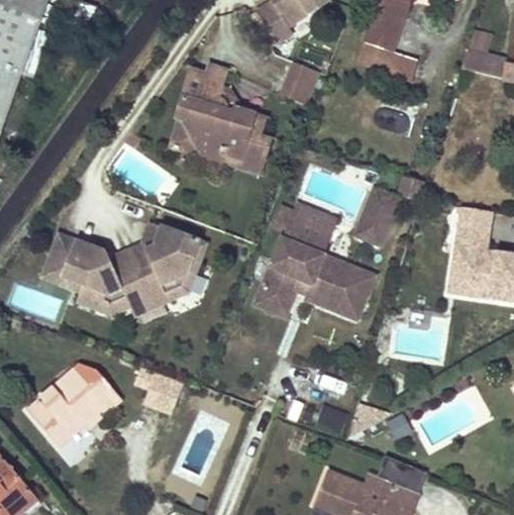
[(0,0),(0,132),(45,0),(0,0)]
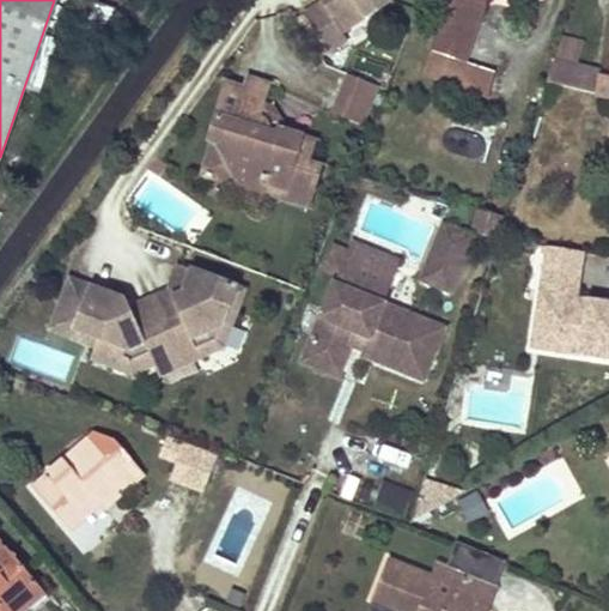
[(312,0),(308,2),(330,42),(348,31),(343,23),(382,0),(312,0)]
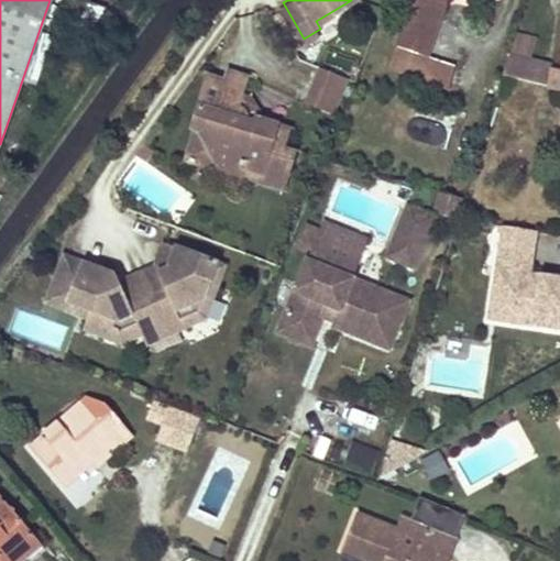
[(410,0),(398,41),(429,51),(447,0),(410,0)]
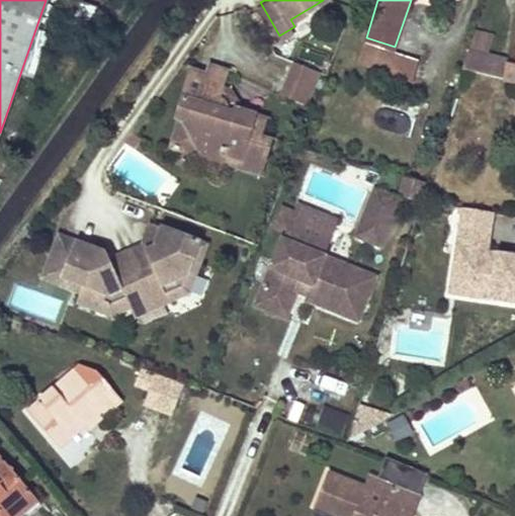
[(493,54),(497,32),(477,28),(469,71),(504,77),(508,57),(493,54)]
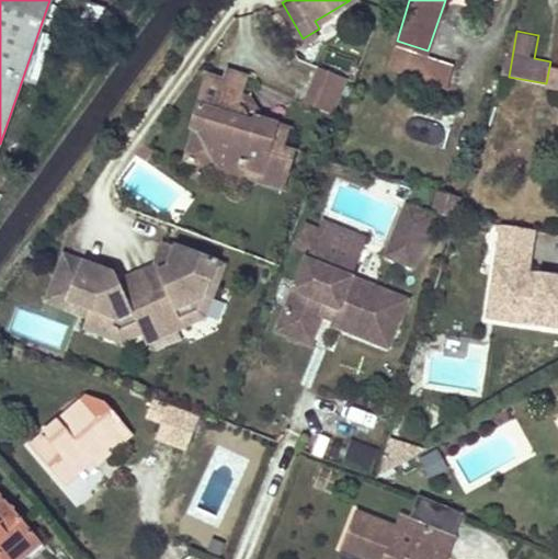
[(428,50),(397,41),(388,66),(447,84),(455,60),(428,50)]
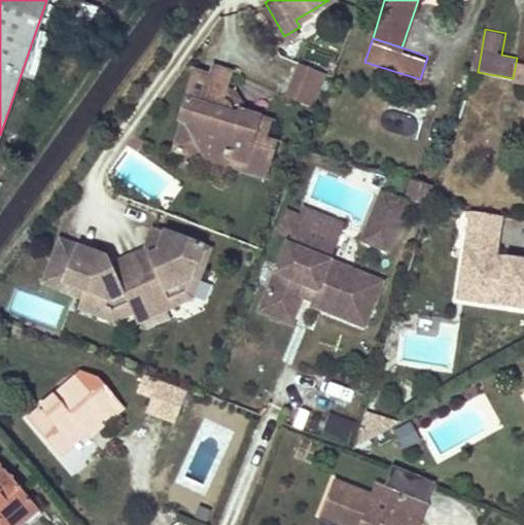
[(242,114),(244,106),(245,101),(239,91),(225,88),(231,69),(216,64),(213,74),(208,91),(228,98),(234,105),(232,110),(242,114)]
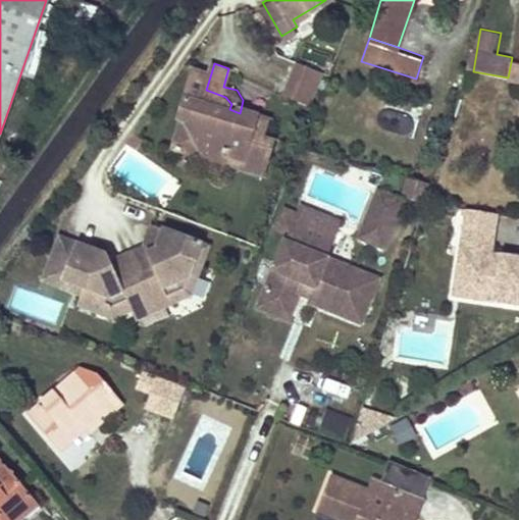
[(266,164),(270,150),(274,137),(266,133),(271,115),(242,105),(240,113),(229,109),(231,104),(225,97),(206,90),(211,73),(194,68),(178,117),(182,117),(187,119),(202,151),(201,154),(201,156),(224,163),(225,159),(241,164),(244,156),(266,164)]
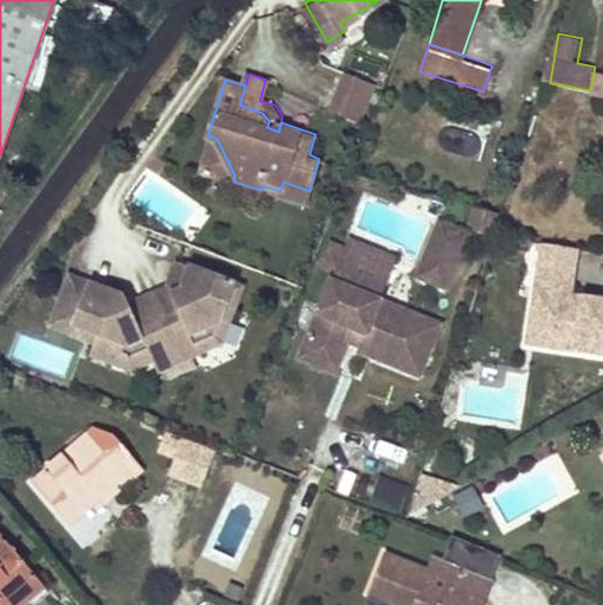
[(367,125),(382,90),(354,80),(341,114),(367,125)]
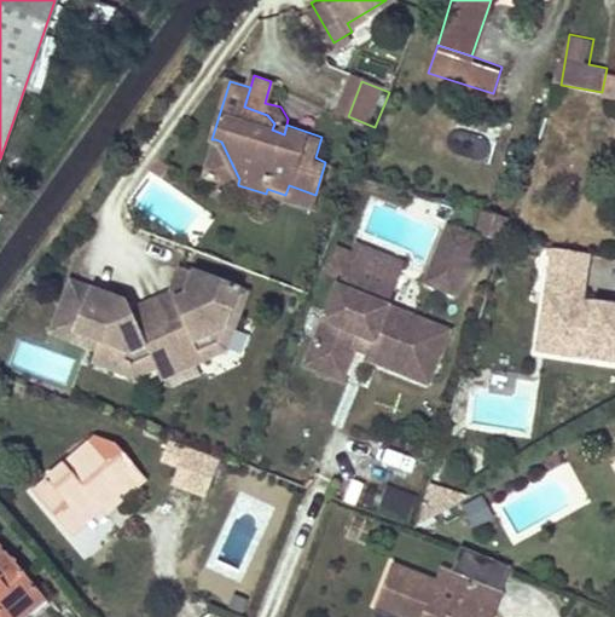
[(215,139),(206,172),(238,183),(239,179),(221,142),(215,139)]
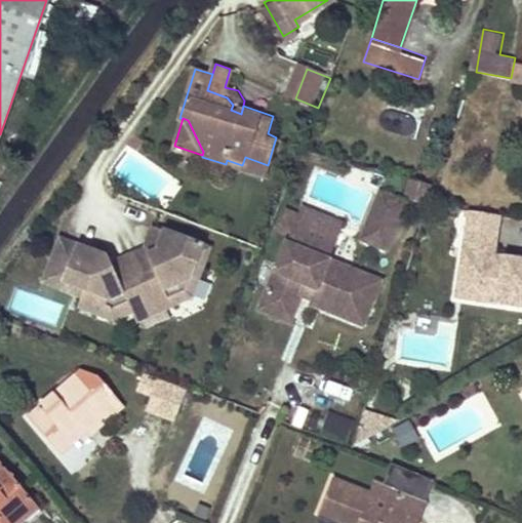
[(242,165),(265,172),(268,165),(245,157),(242,165)]
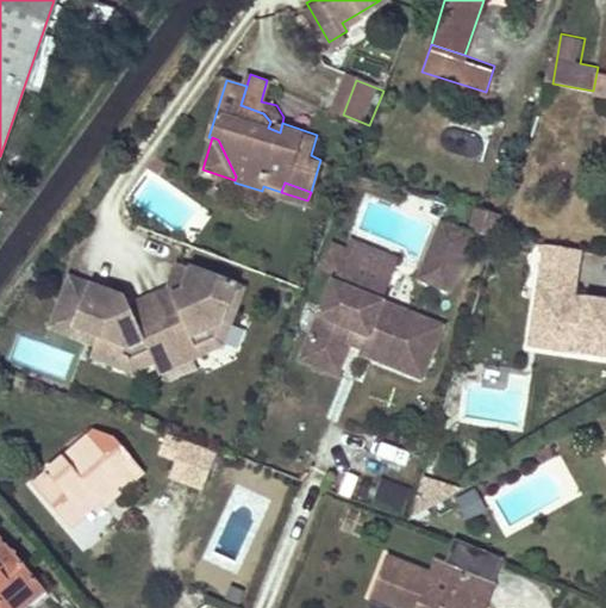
[(424,266),(456,277),(472,228),(439,218),(424,266)]
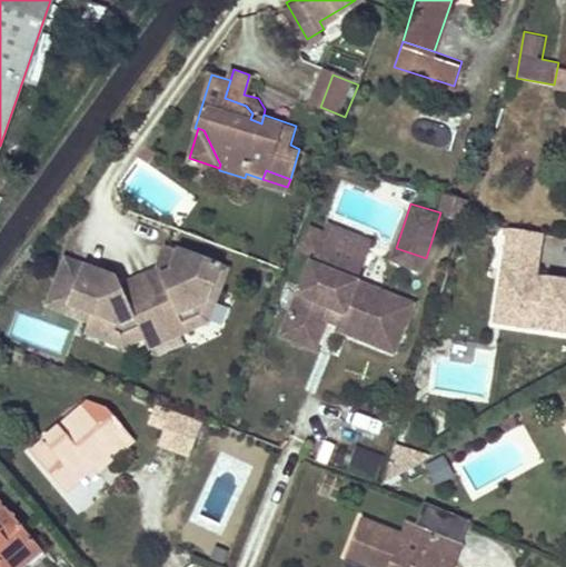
[(328,217),(315,248),(360,266),(373,236),(328,217)]
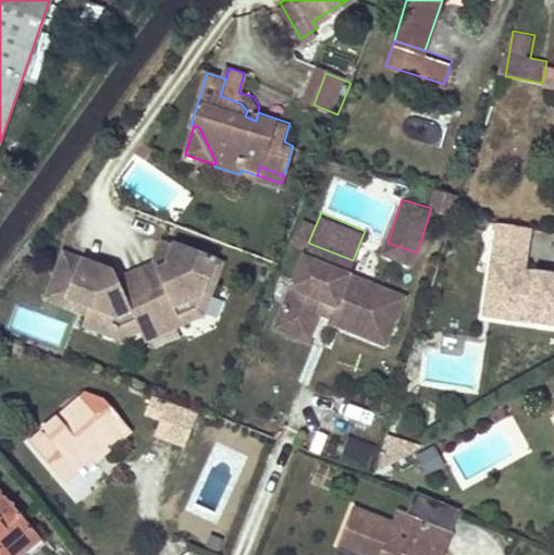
[(553,275),(530,272),(537,231),(504,226),(492,317),(553,325),(553,275)]
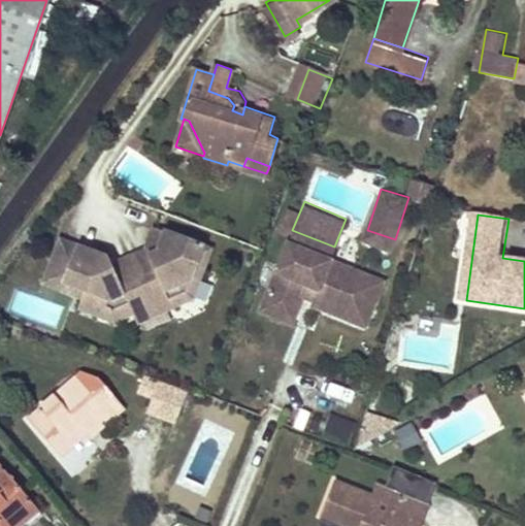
[(212,247),(154,224),(145,243),(113,258),(110,252),(62,233),(45,277),(84,292),(80,301),(118,316),(133,308),(138,320),(195,293),(212,247)]
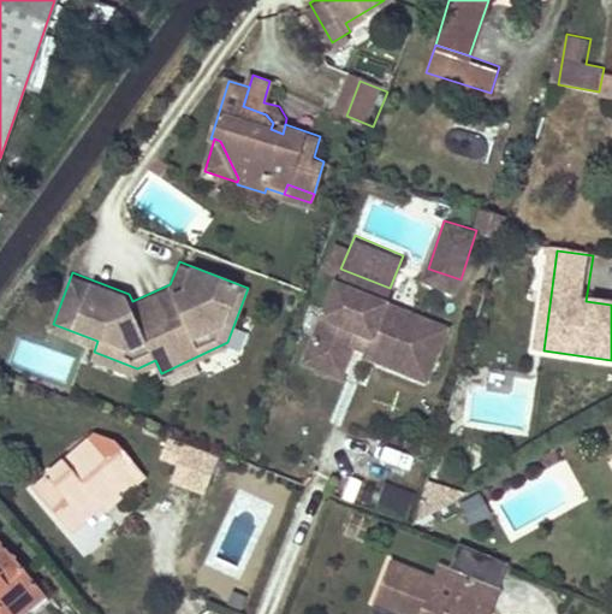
[(390,288),(340,269),(333,287),(382,307),(390,288)]
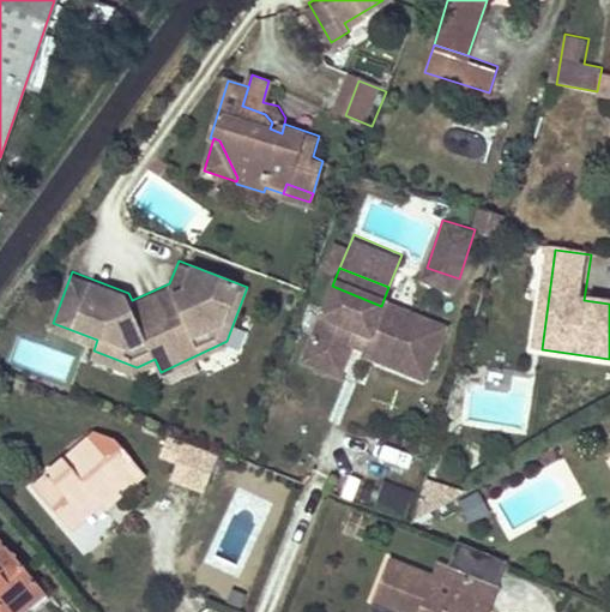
[(381,306),(332,286),(306,347),(340,361),(345,349),(351,336),(367,342),(361,355),(421,381),(441,330),(381,306)]
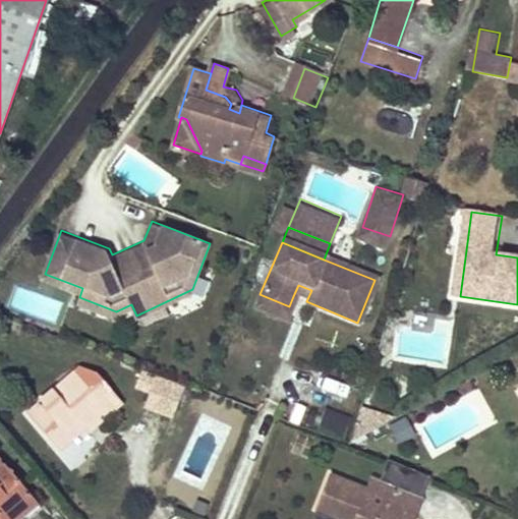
[(298,285),(293,296),(306,301),(311,290),(298,285)]
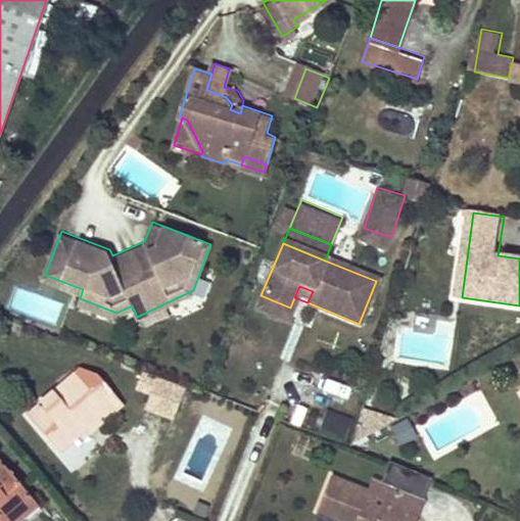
[(256,306),(287,319),(290,308),(261,295),(256,306)]
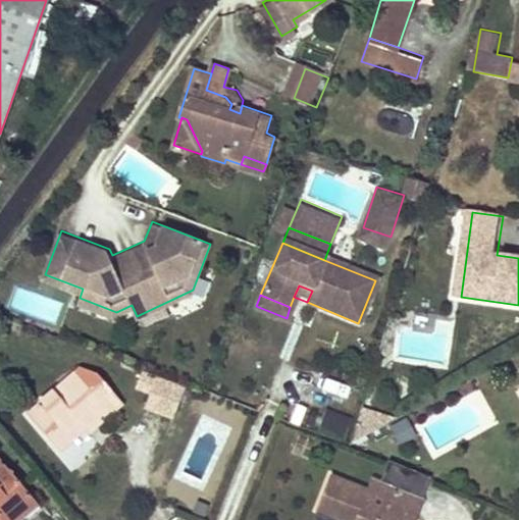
[(93,388),(75,369),(37,401),(53,421),(43,429),(58,449),(84,428),(106,409),(111,415),(124,404),(105,379),(93,388)]
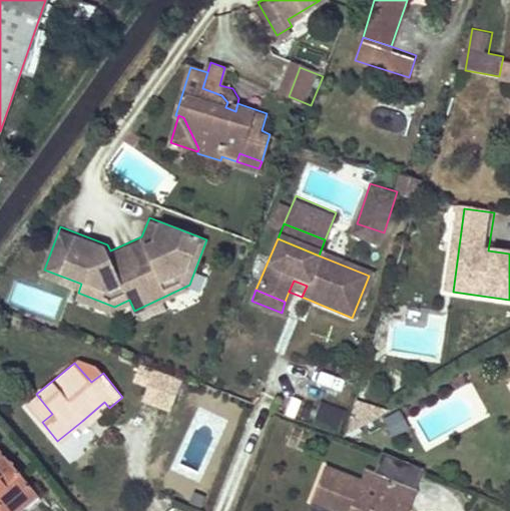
[(181,381),(141,365),(136,379),(149,384),(144,398),(170,408),(181,381)]
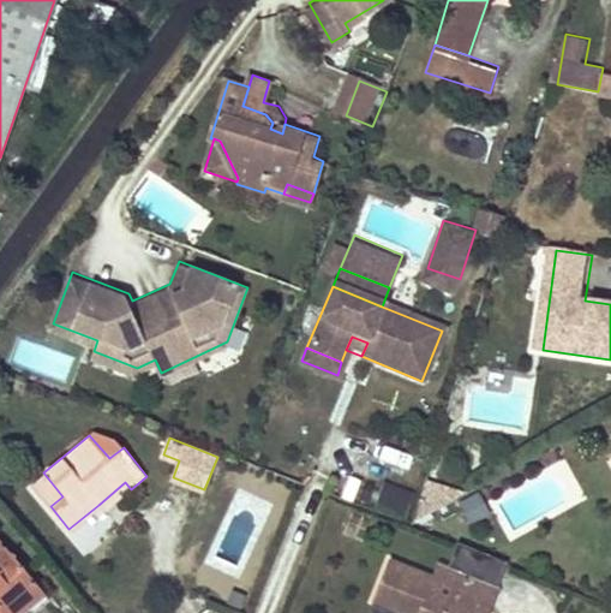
[(63,497),(43,472),(34,482),(51,506),(63,497)]
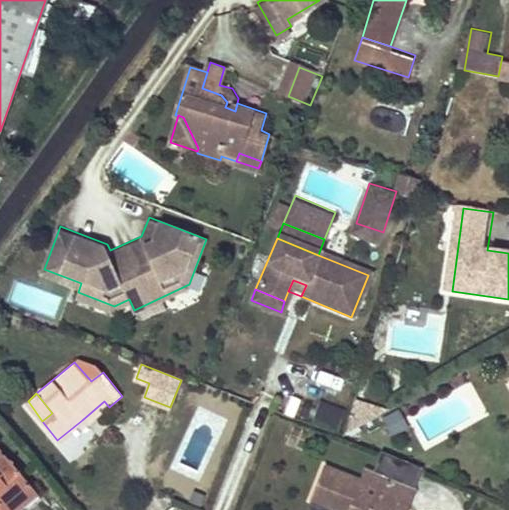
[(104,401),(82,420),(87,426),(109,407),(104,401)]
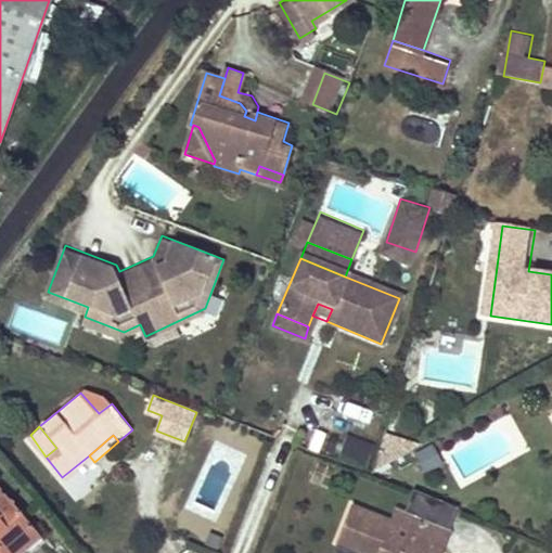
[(428,472),(446,464),(437,444),(420,451),(428,472)]
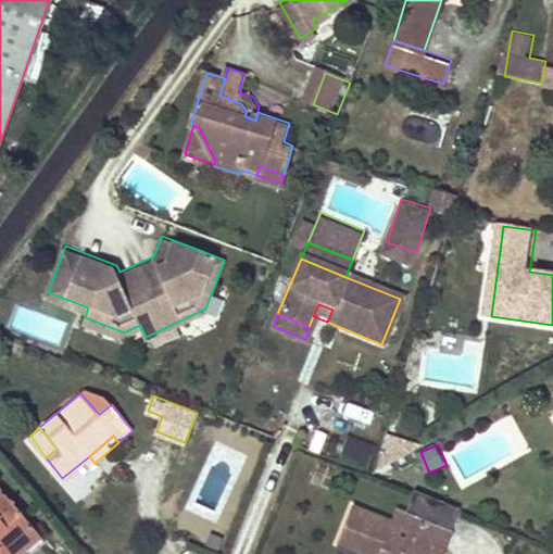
[(351,506),(332,553),(440,553),(459,508),(413,491),(406,508),(413,512),(406,528),(351,506)]
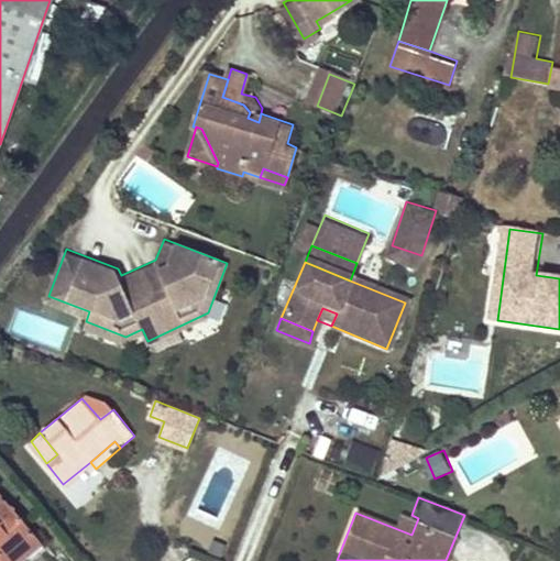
[(0,560),(28,560),(44,548),(11,507),(0,516),(0,560)]
